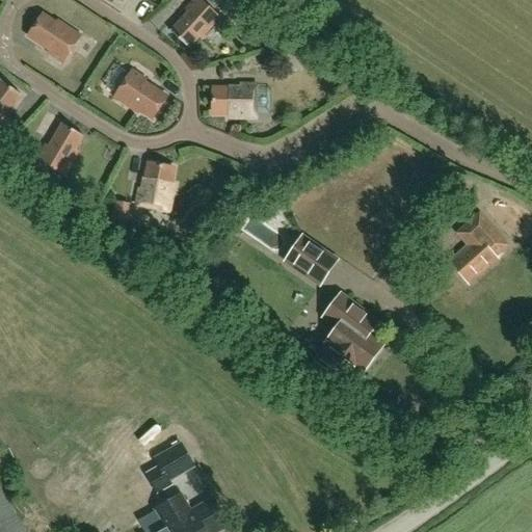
[(169,32),(188,49),(198,37),(202,40),(220,20),(197,0),(193,0),(185,9),(188,12),(169,32)]
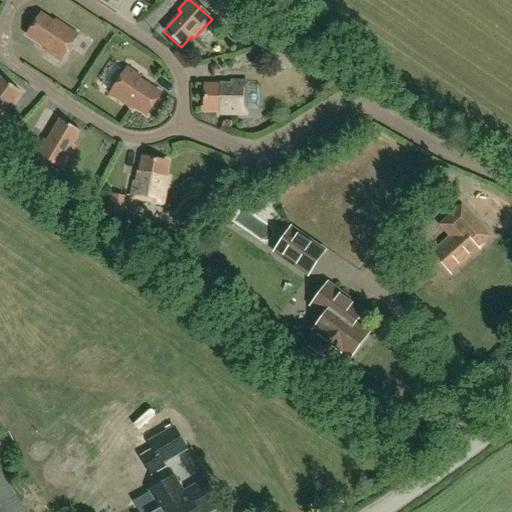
[(46,52),(59,61),(77,34),(56,20),(53,23),(41,15),(27,35),(49,49),(46,52)]
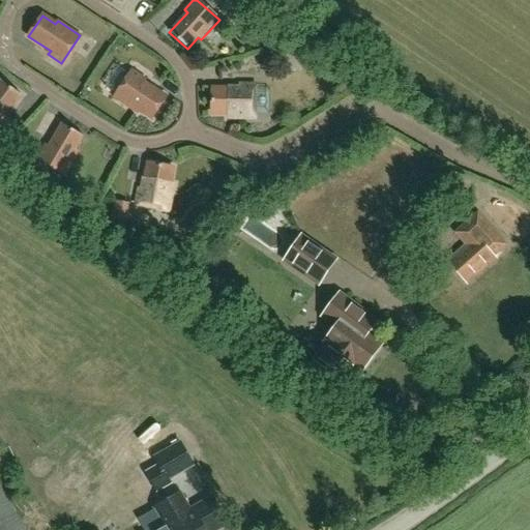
[(143,83),(146,79),(133,69),(114,97),(136,113),(139,110),(151,118),(166,97),(143,83)]
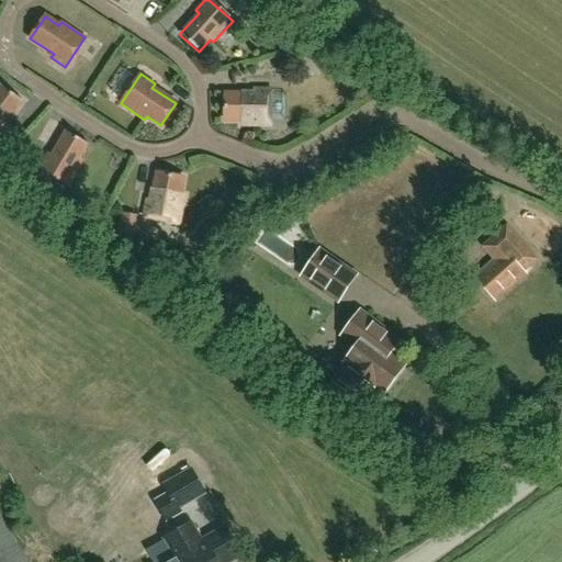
[(6,123),(22,101),(1,86),(0,86),(0,137),(9,126),(6,123)]
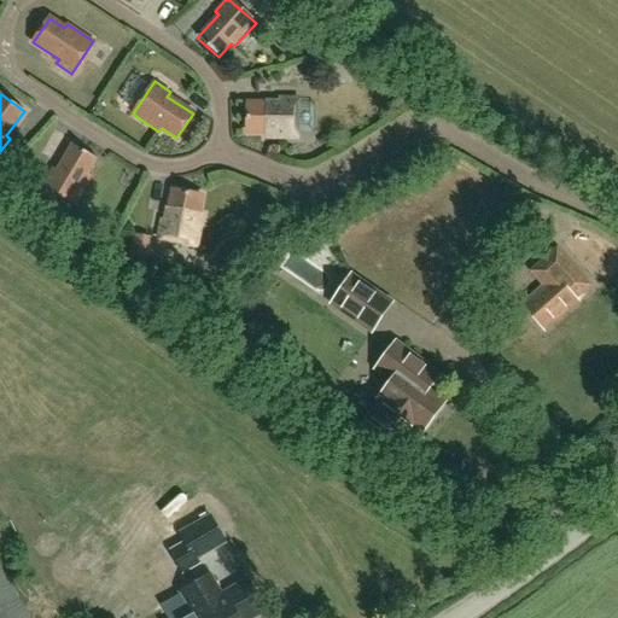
[(266,138),(297,138),(297,99),(279,99),(279,104),(246,104),(246,133),(266,133),(266,138)]
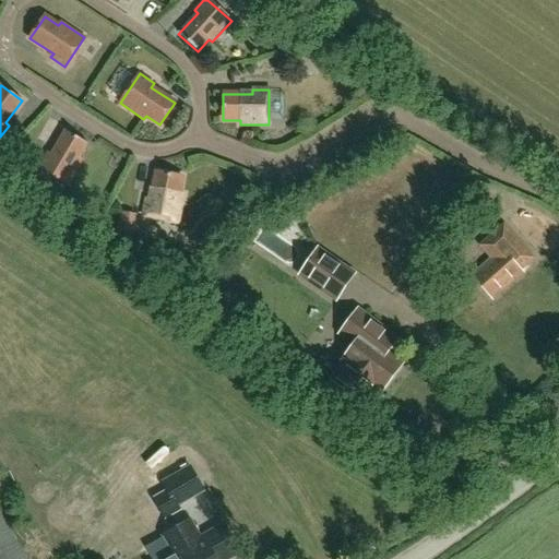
[(50,154),(47,152),(38,167),(69,185),(83,159),(79,157),(87,143),(64,130),(50,154)]
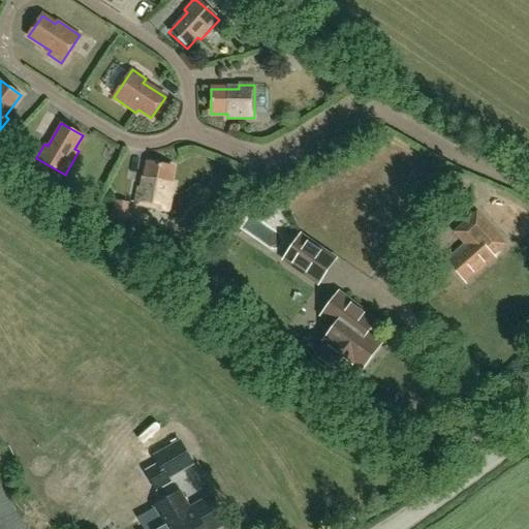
[(172,167),(148,162),(143,189),(138,188),(135,205),(167,211),(173,184),(168,184),(172,167)]
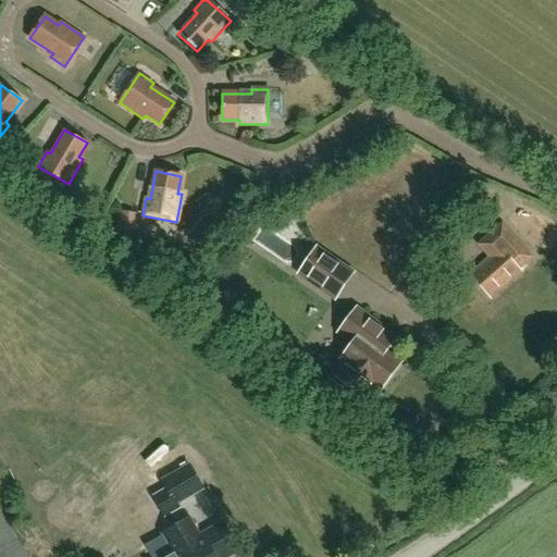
[(137,218),(120,213),(115,233),(133,236),(137,218)]
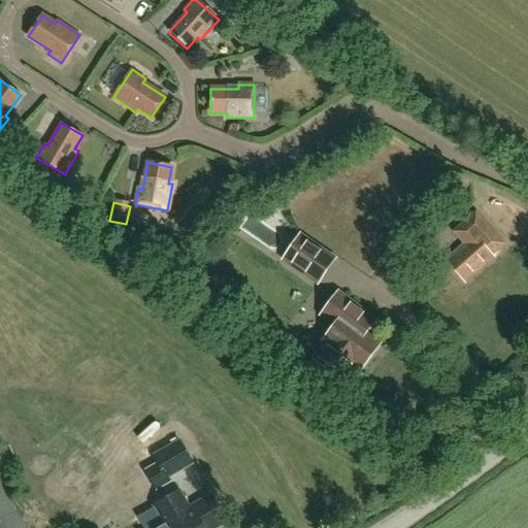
[(492,255),(504,243),(476,212),(455,232),(465,243),(446,261),(464,284),(494,258),(492,255)]
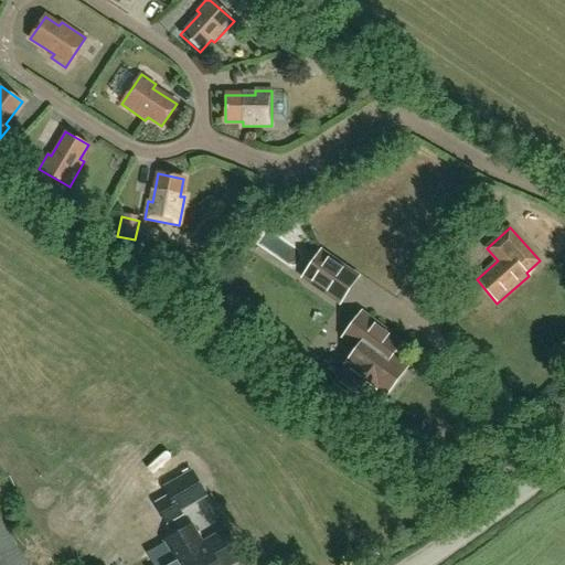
[(322,252),(305,277),(341,302),(358,277),(322,252)]
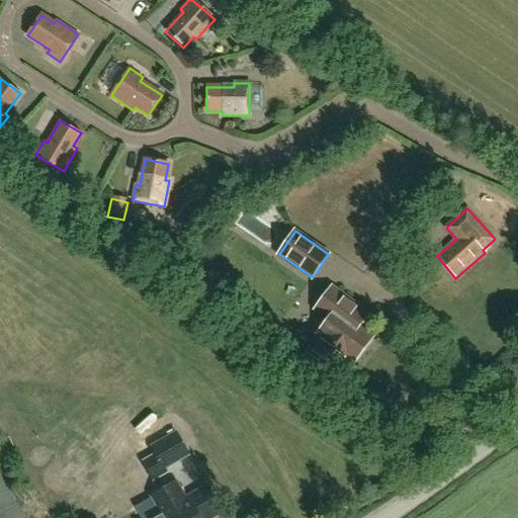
[(310,352),(318,358),(338,373),(350,357),(354,361),(372,337),(358,327),(368,314),(332,287),(316,310),(330,320),(319,334),(321,336),(310,352)]
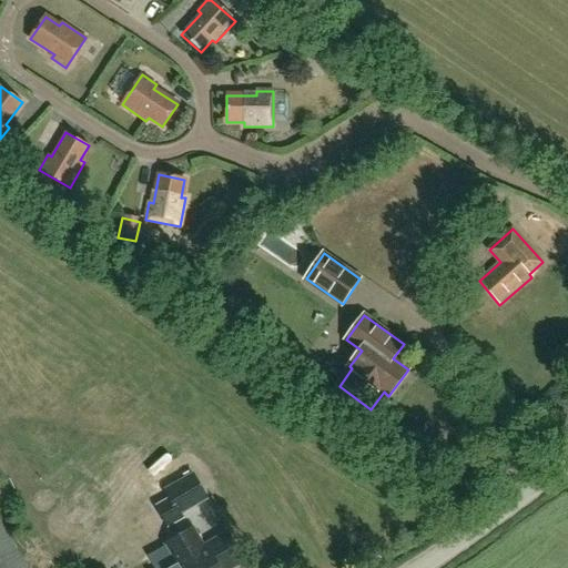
[(193,475),(165,490),(179,515),(206,499),(193,475)]
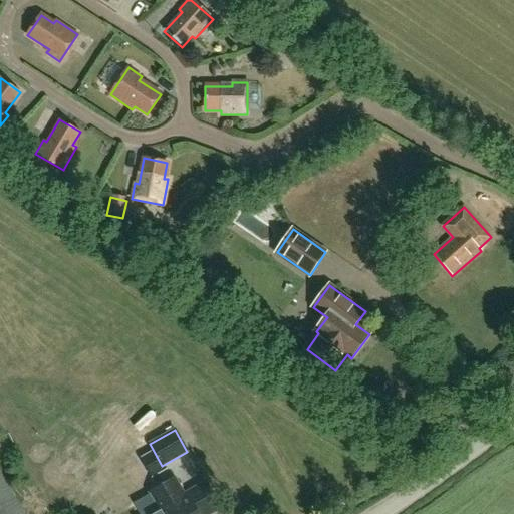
[(0,513),(22,513),(0,476),(0,513)]
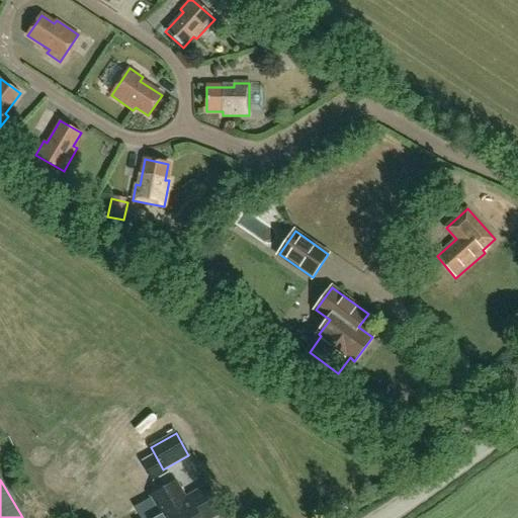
[(210,517),(222,512),(207,487),(185,500),(176,483),(151,498),(161,515),(156,517),(210,517)]
